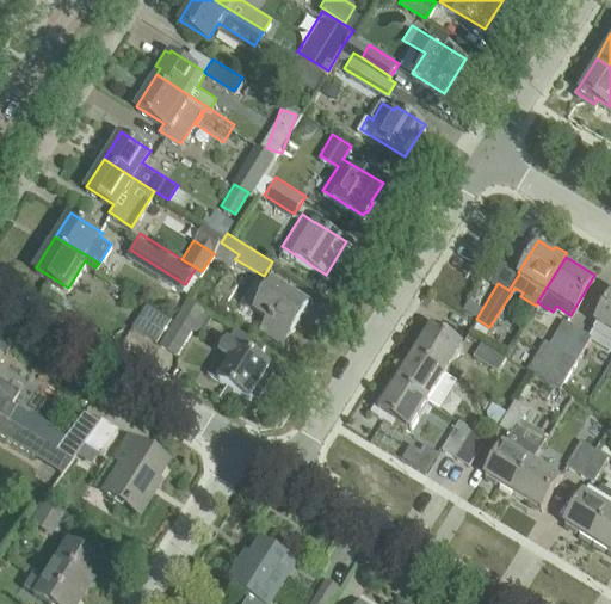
[(291,330),(309,301),(272,278),(255,306),(269,314),(261,326),(283,340),(290,328),(291,330)]
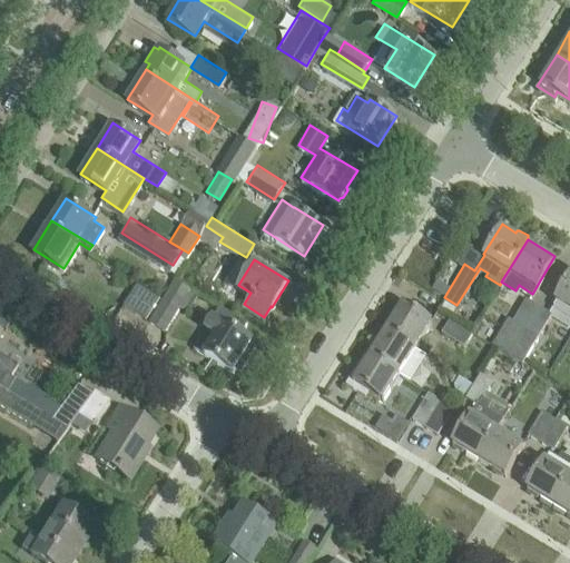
[(549,309),(538,303),(509,351),(522,358),(551,310),(569,320),(569,273),(556,297),(556,298),(549,309)]
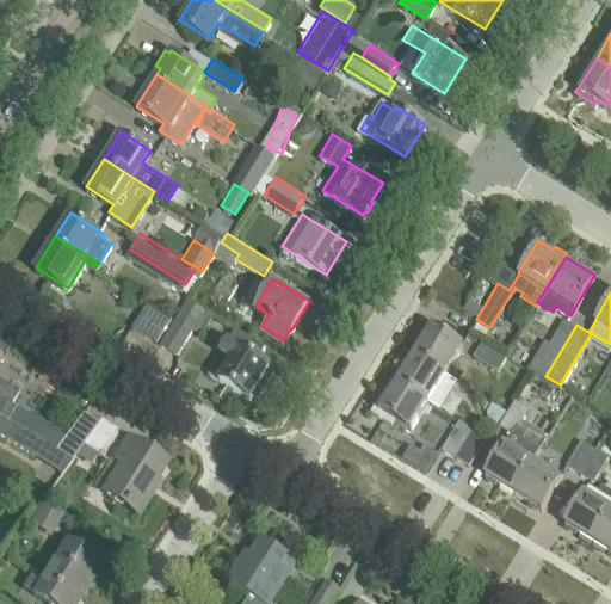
[(160,341),(162,343),(177,351),(204,306),(187,296),(160,341)]
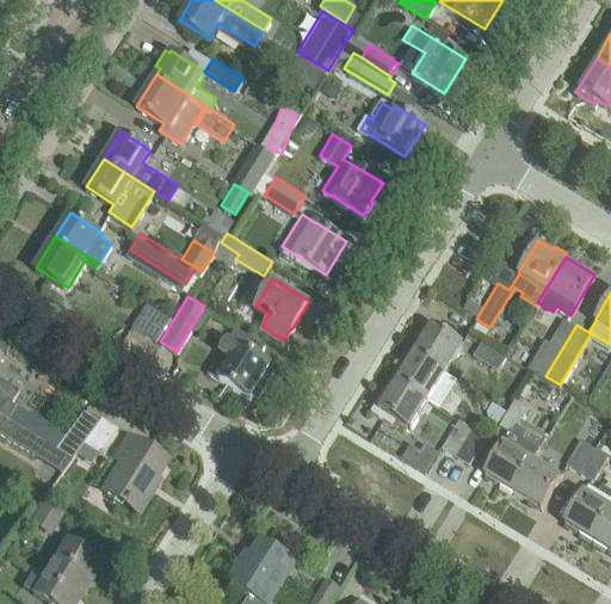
[(147,300),(133,324),(156,339),(171,315),(147,300)]
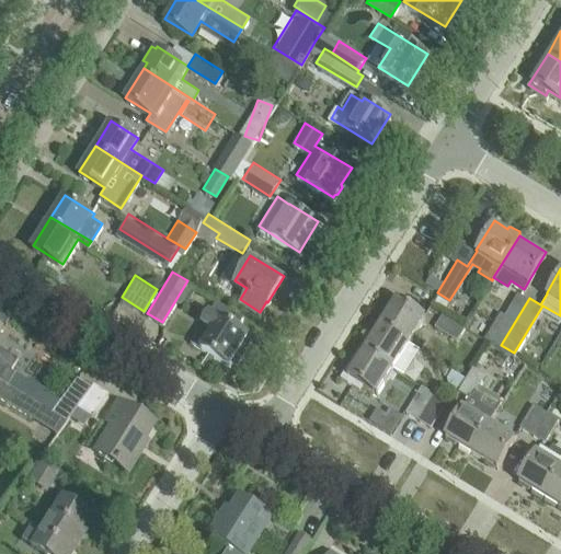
[(482,334),(501,345),(529,298),(522,292),(508,313),(500,309),(482,334)]
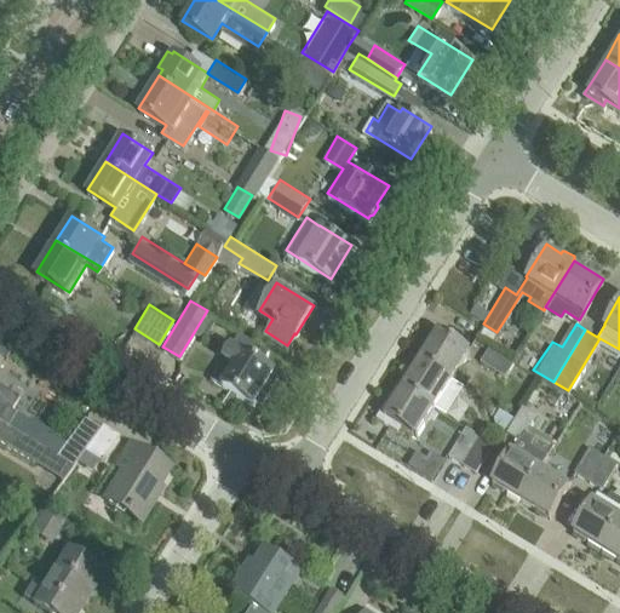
[(437,328),(419,357),(452,377),(469,348),(437,328)]
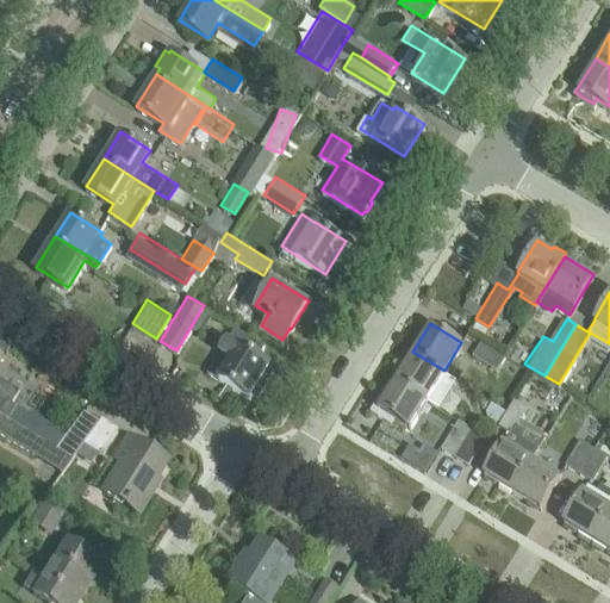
[(257,355),(265,342),(235,324),(221,348),(231,355),(219,377),(249,396),(253,391),(257,393),(265,381),(260,378),(269,362),(257,355)]
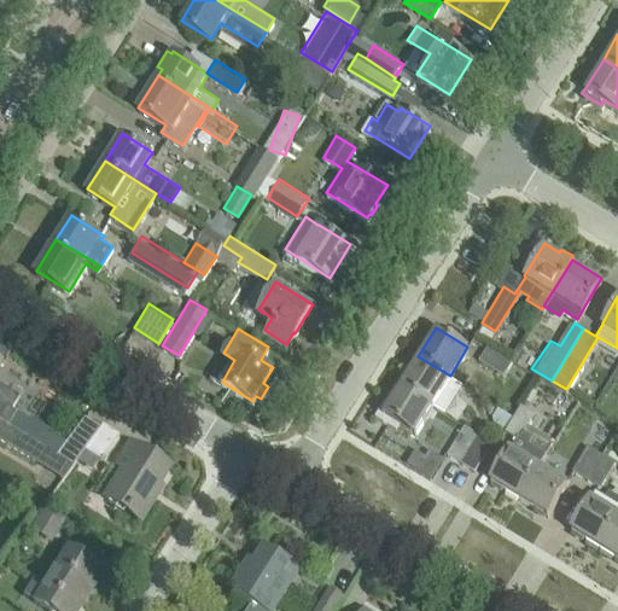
[(512,358),(488,343),(479,356),(503,372),(512,358)]
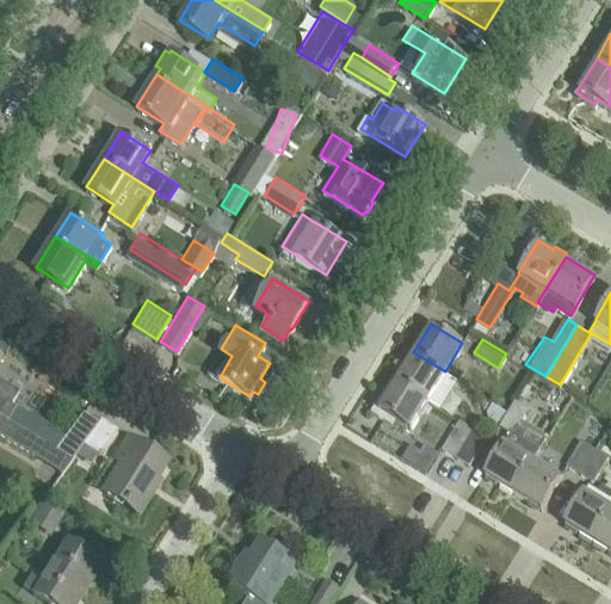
[(445,371),(413,352),(396,380),(427,399),(440,407),(458,380),(445,371)]
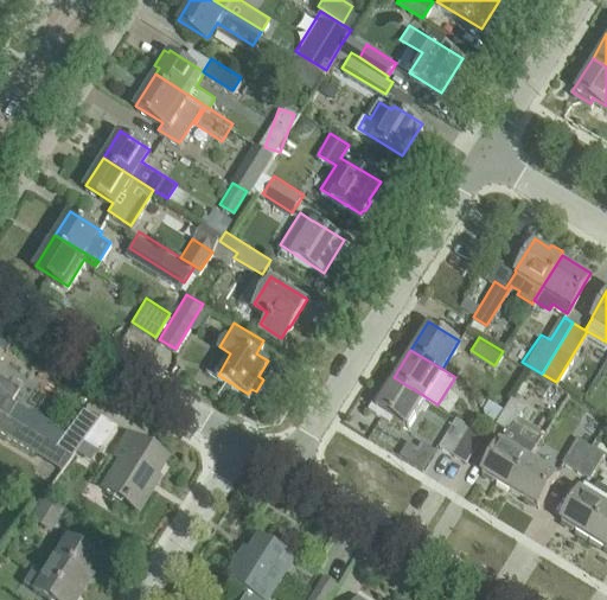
[(0,407),(8,413),(16,401),(11,397),(19,384),(0,372),(0,407)]
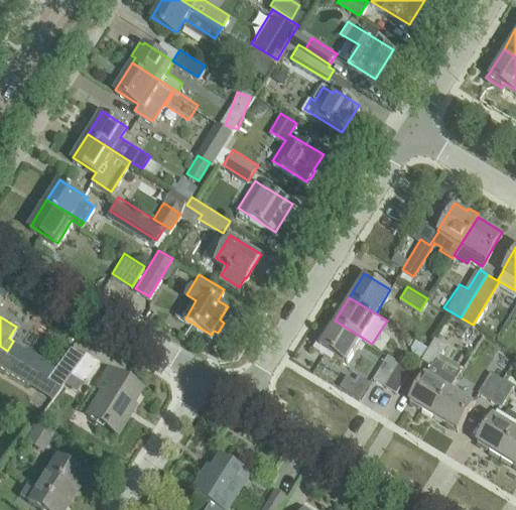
[(330,356),(333,351),(347,360),(361,337),(335,321),(327,332),(323,329),(312,345),(330,356)]
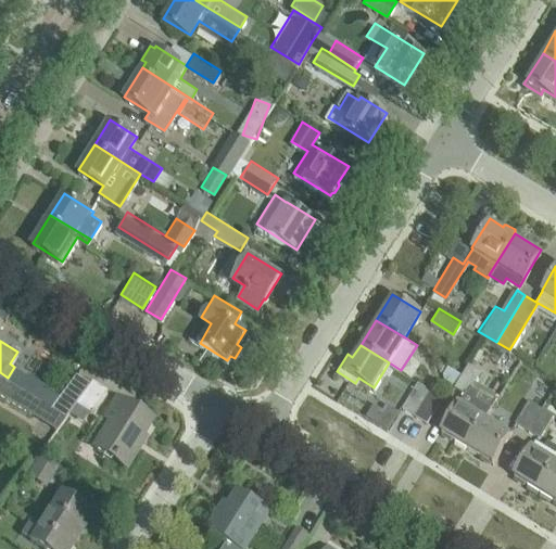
[(466,390),(441,429),(467,445),(483,417),(497,394),(479,390),(470,384),(480,368),(468,360),(455,383),(466,390)]
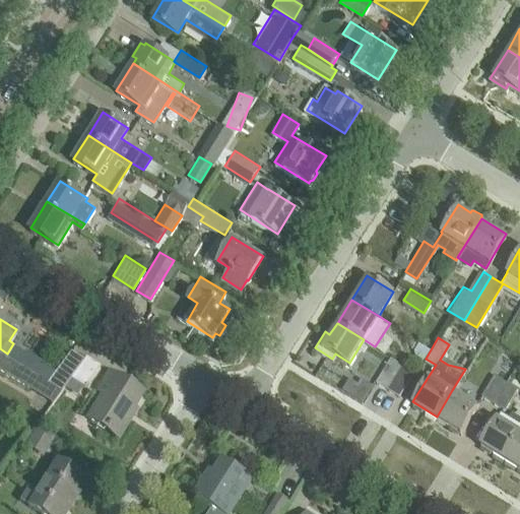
[(24,347),(16,360),(38,373),(45,361),(24,347)]
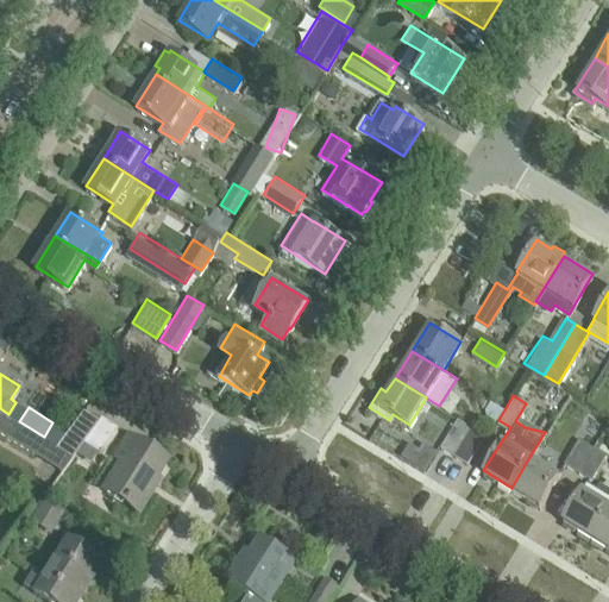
[(82,438),(82,439),(101,414),(100,413),(98,416),(82,407),(55,443),(71,453),(82,438)]
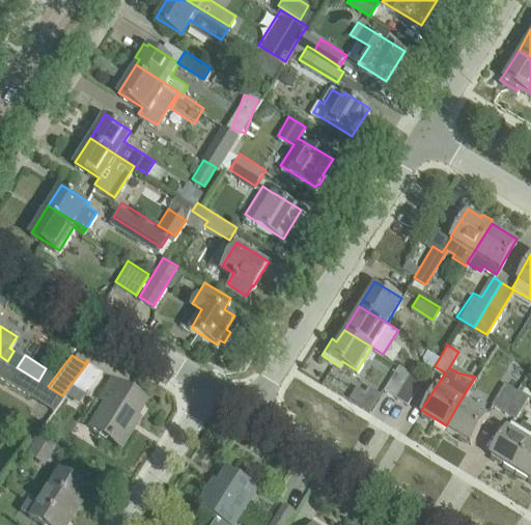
[(17,367),(6,361),(7,361),(0,356),(0,372),(53,407),(62,395),(48,386),(38,381),(17,367)]
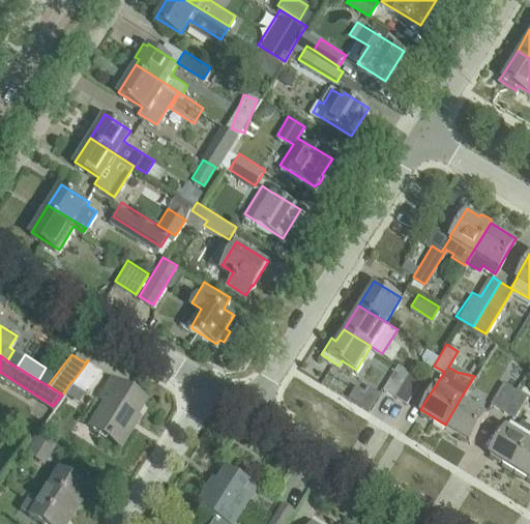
[(101,369),(88,360),(71,382),(85,390),(101,369)]
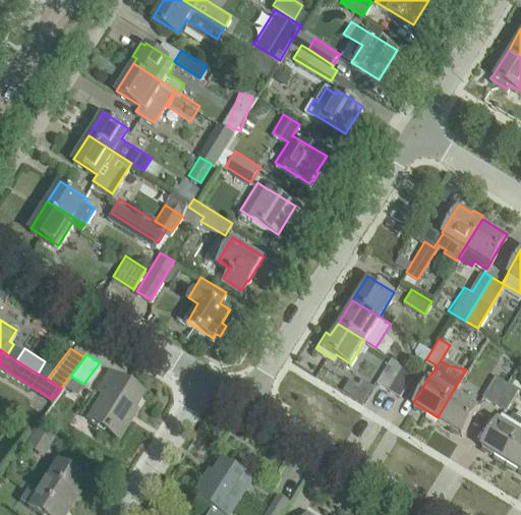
[(377,380),(389,388),(404,363),(391,356),(377,380)]
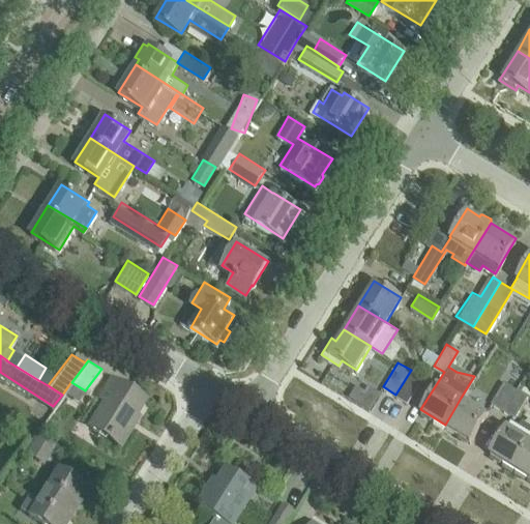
[(421,376),(411,370),(395,395),(407,401),(421,376)]
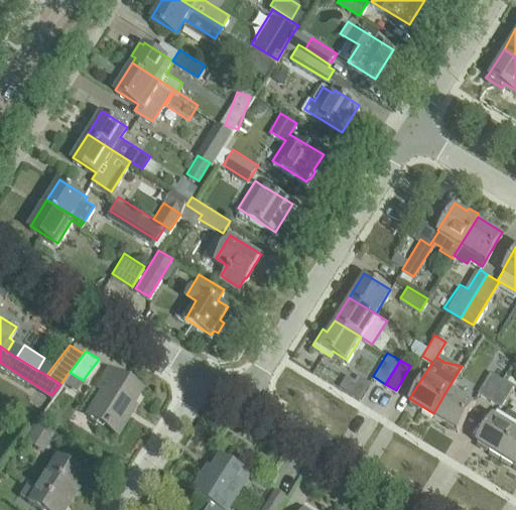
[(107,364),(96,381),(103,386),(88,411),(114,428),(141,386),(107,364)]
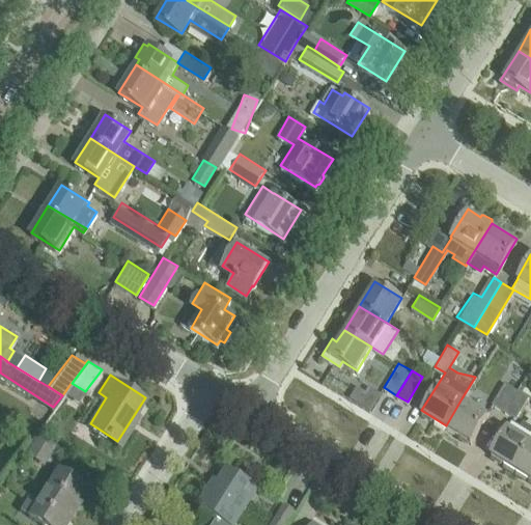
[(491,402),(503,409),(515,388),(504,381),(491,402)]
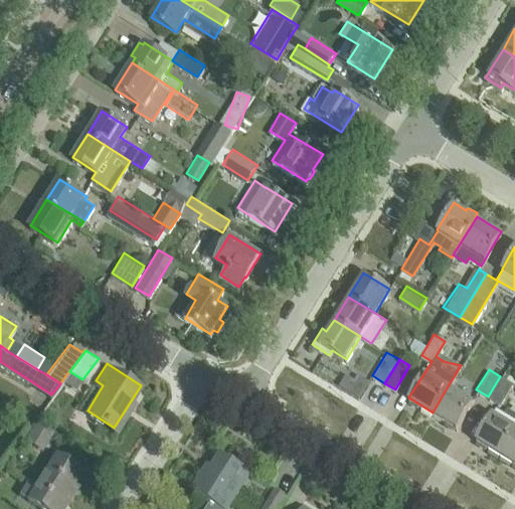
[(500,376),(488,396),(500,404),(513,383),(500,376)]
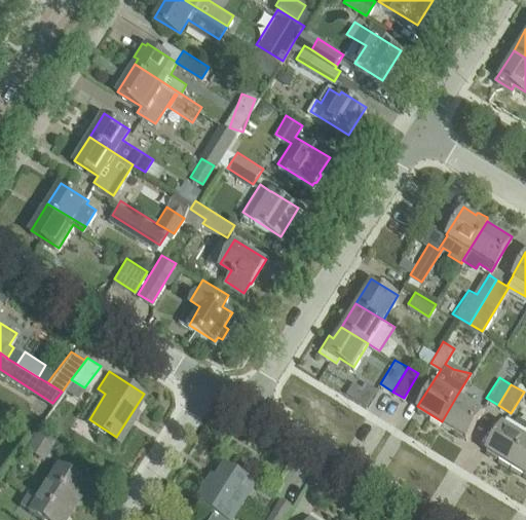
[(482,409),(457,395),(442,421),(465,436),(482,409)]
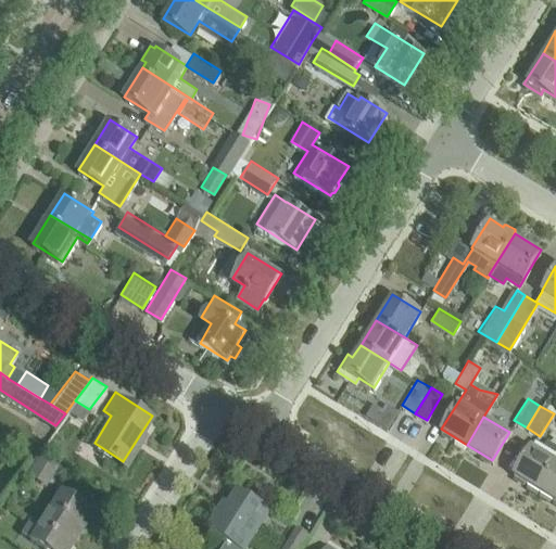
[(535,438),(514,473),(540,489),(555,462),(555,443),(547,437),(543,444),(535,438)]
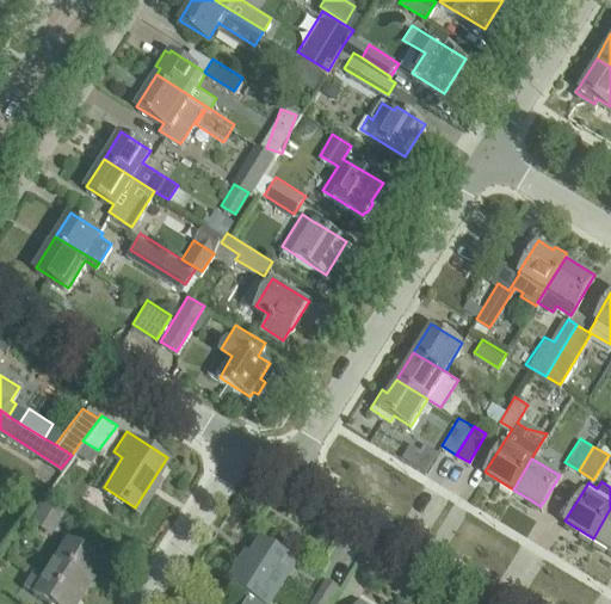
[(32,515),(50,529),(65,509),(47,495),(32,515)]
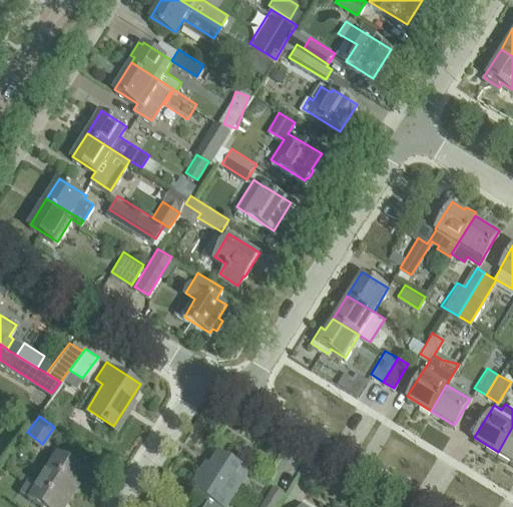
[(512,427),(498,452),(512,461),(512,427)]
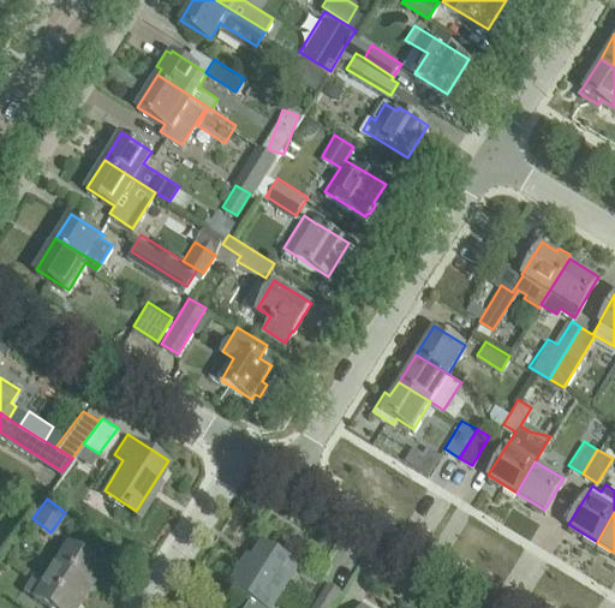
[(269,606),(297,561),(263,540),(249,564),(244,560),(231,582),(251,595),(243,607),(267,607),(269,606)]
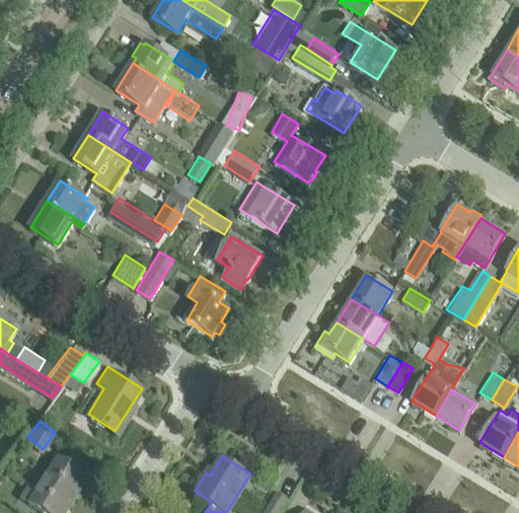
[(27,501),(47,512),(63,512),(86,475),(56,456),(27,501)]
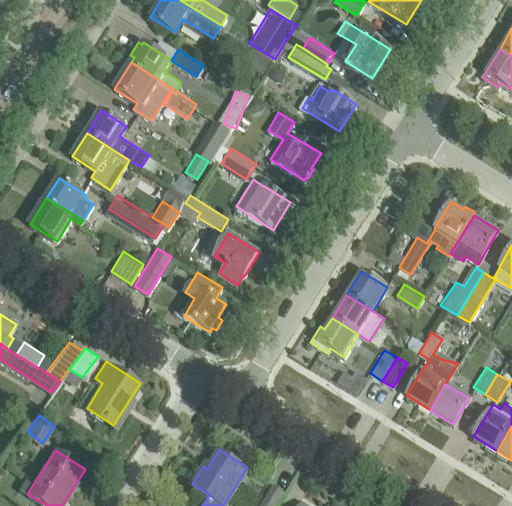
[(274,505),(285,490),(273,483),(258,505),(259,505),(274,505)]
